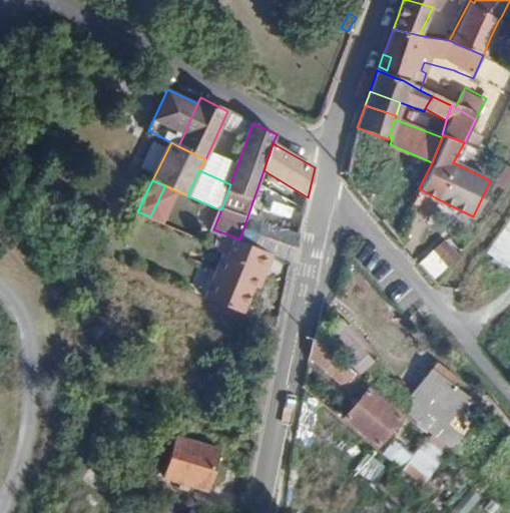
[(177,191),(165,185),(161,193),(174,198),(177,191)]
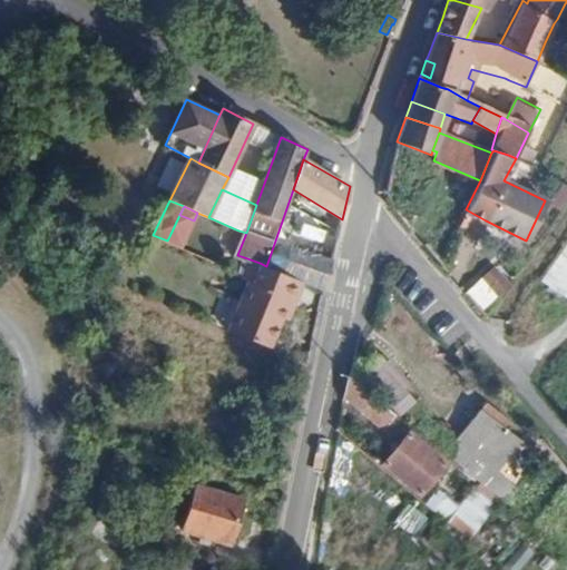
[(469,215),(465,213),(460,223),(466,227),(469,215)]
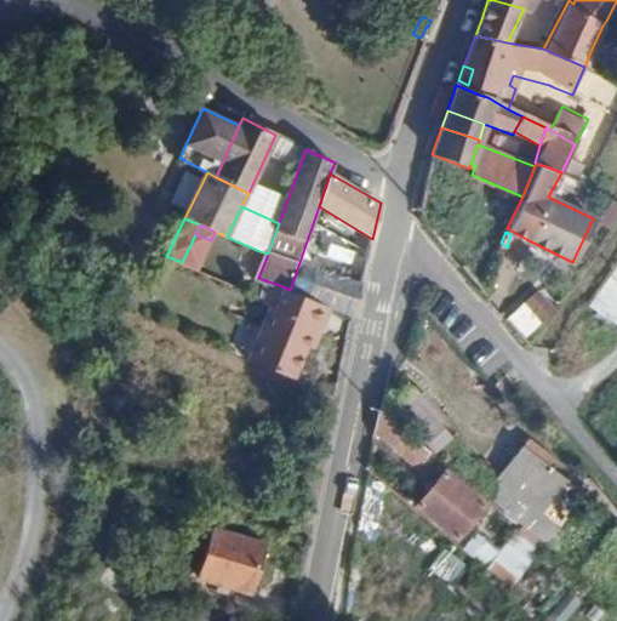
[(250,274),(258,278),(268,254),(260,251),(250,274)]
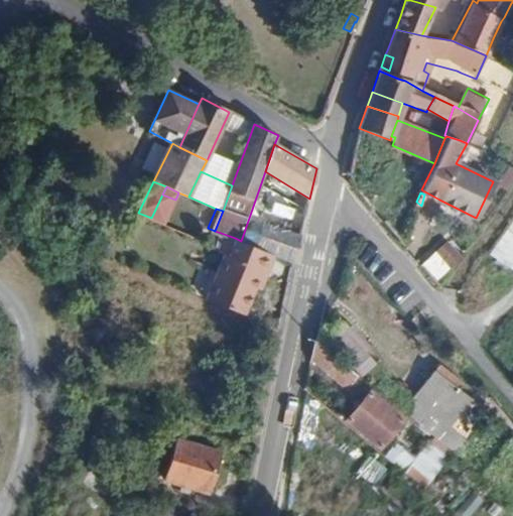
[(154,212),(151,218),(164,224),(167,218),(154,212)]
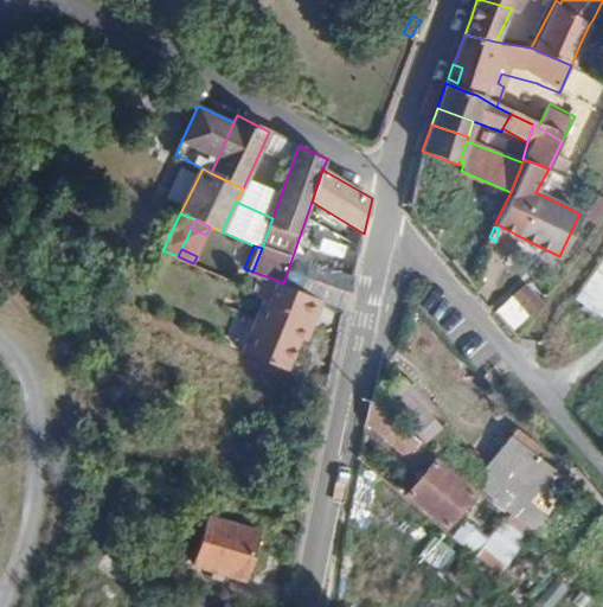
[(300,291),(309,262),(293,256),(283,283),(300,291)]
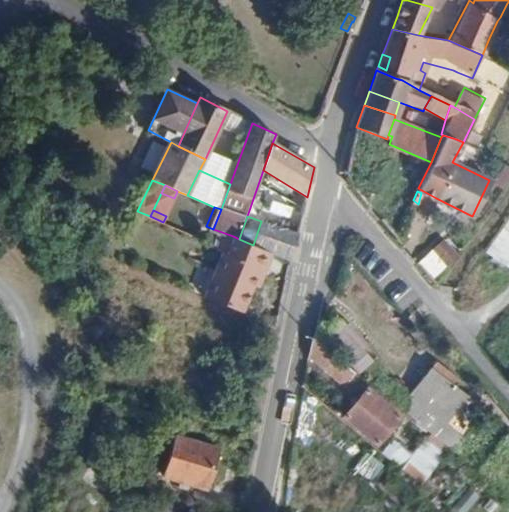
[(270,251),(291,259),(293,259),(299,232),(261,221),(253,245),(270,251)]
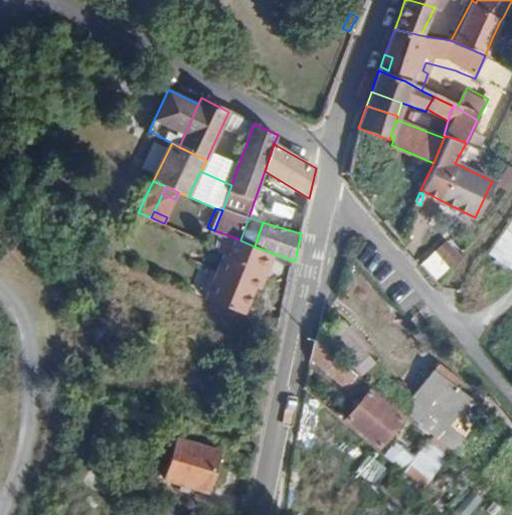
[(511,224),(491,254),(511,268),(511,224)]
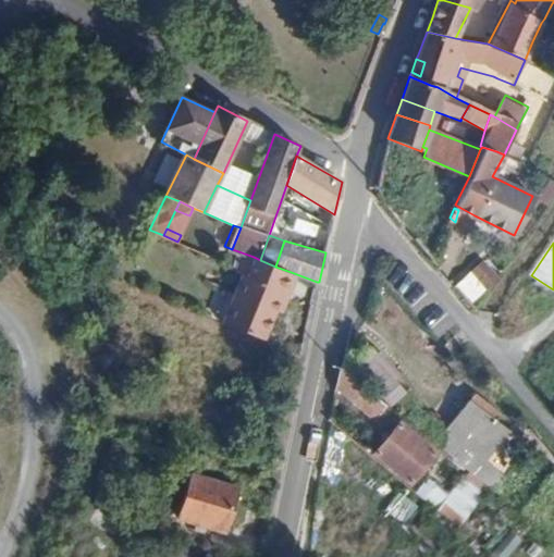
[(242,273),(221,320),(261,337),(274,309),(281,292),(286,294),(294,273),(275,267),(260,260),(254,257),(246,274),(242,273)]
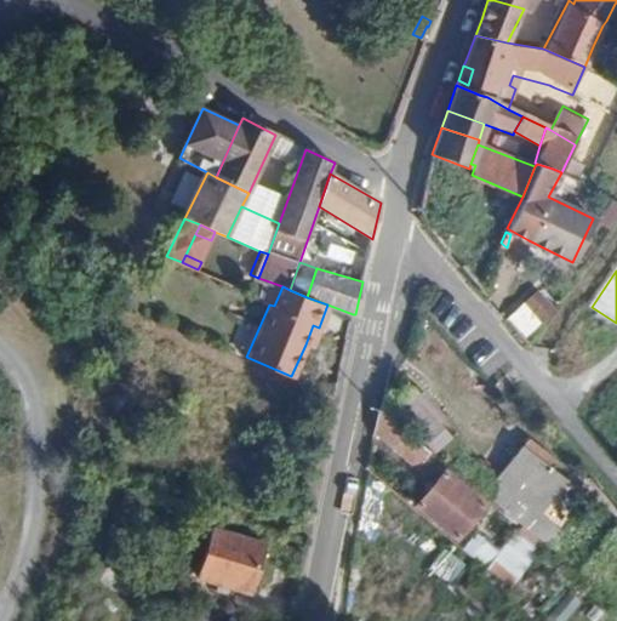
[(529,337),(555,312),(537,294),(510,318),(529,337)]
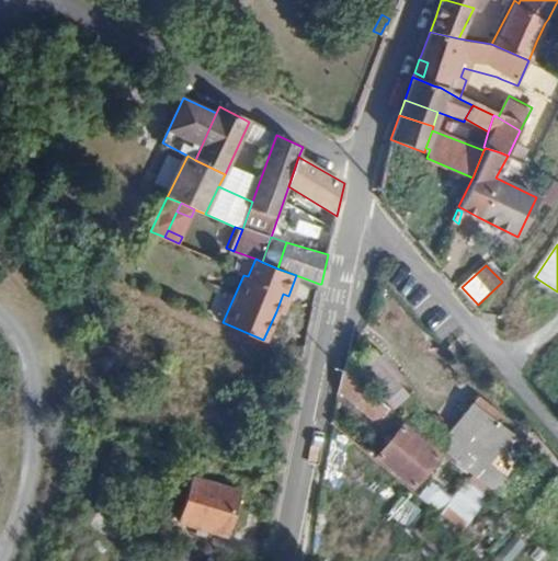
[(282,313),(288,296),(283,294),(276,311),(282,313)]
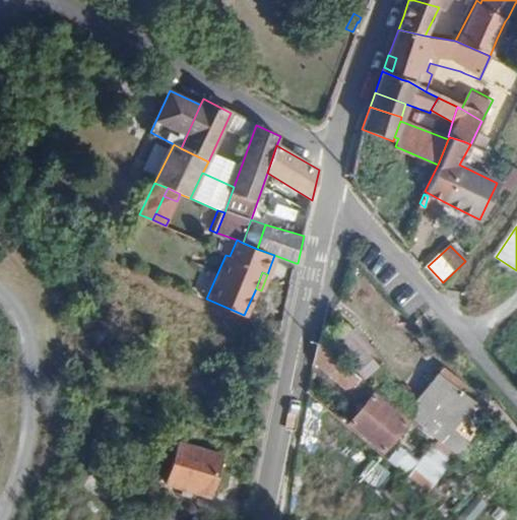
[(340,361),(318,342),(314,361),(329,374),(340,361)]
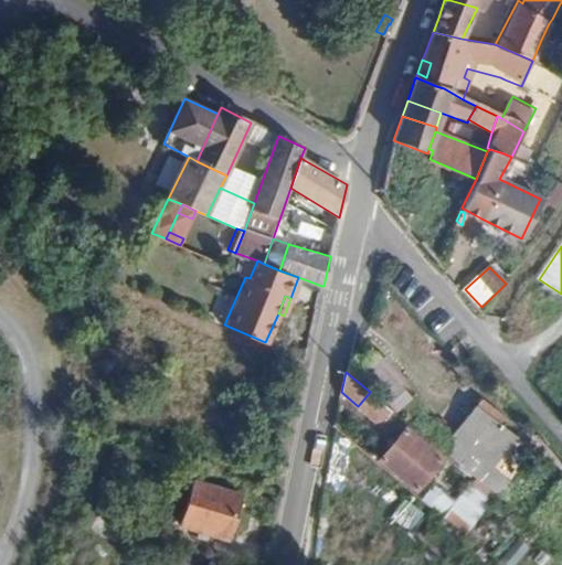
[(476,407),(460,427),(463,429),(500,457),(515,438),(499,425),(506,418),(494,408),(488,417),(476,407)]
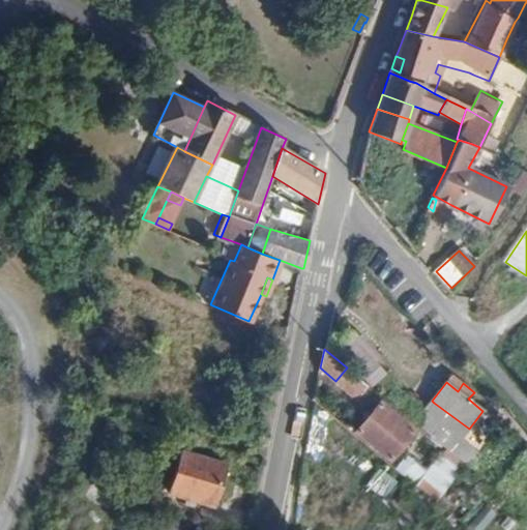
[(434,403),(432,401),(430,403),(466,432),(469,429),(434,403)]
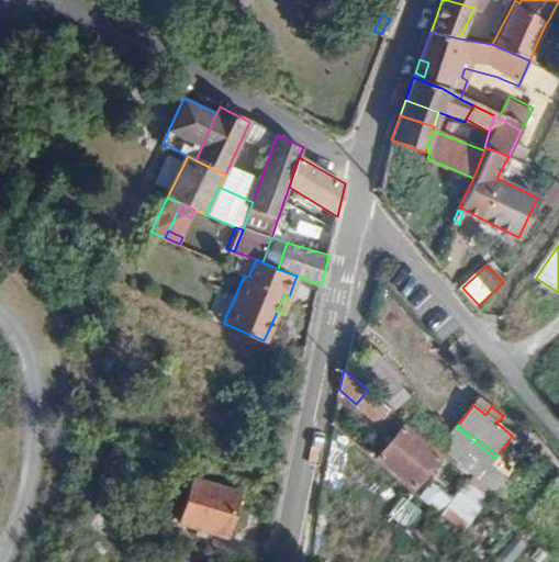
[(402,426),(378,456),(414,486),(439,456),(402,426)]
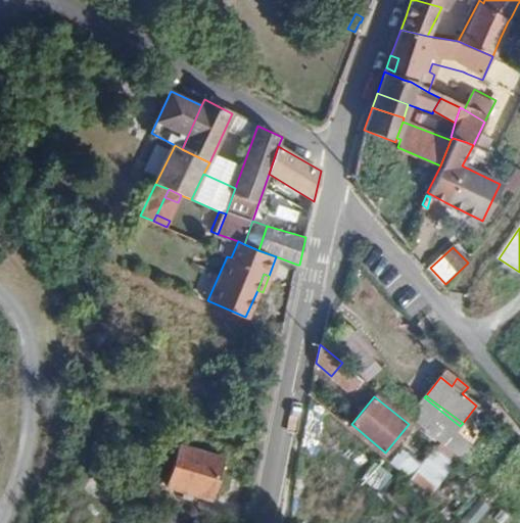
[(460,426),(424,397),(415,409),(451,437),(460,426)]
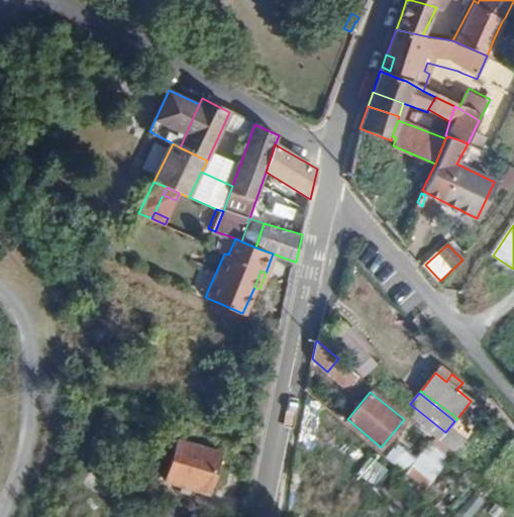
[(446,461),(453,453),(435,437),(427,446),(446,461)]
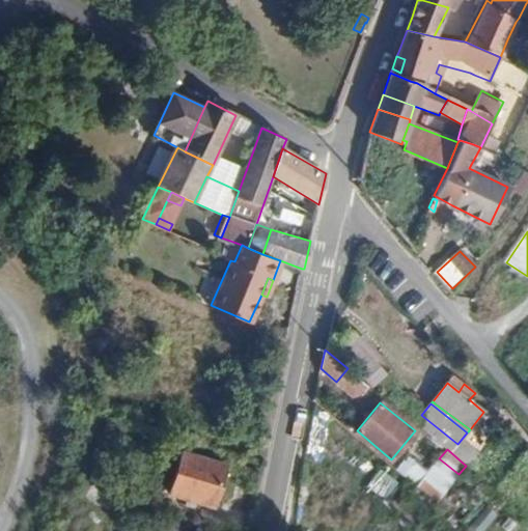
[(183,451),(171,492),(214,504),(224,464),(183,451)]
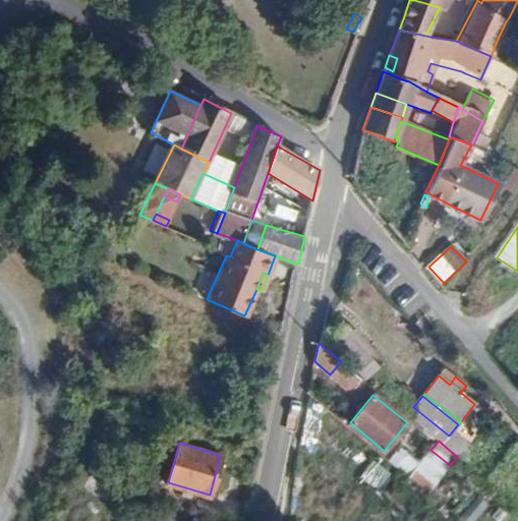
[(428,493),(435,485),(438,482),(418,466),(409,477),(428,493)]
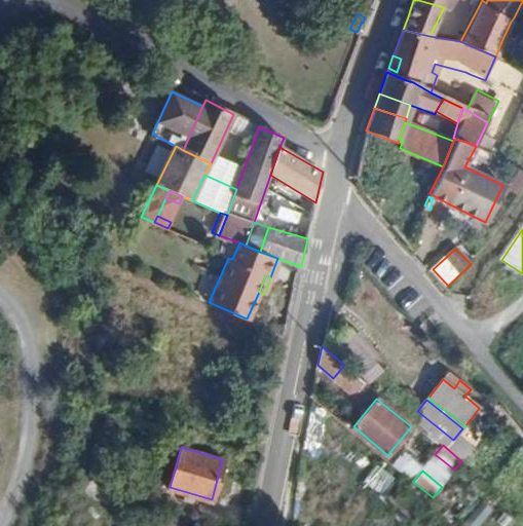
[(433,497),(440,504),(446,495),(439,490),(433,497)]
